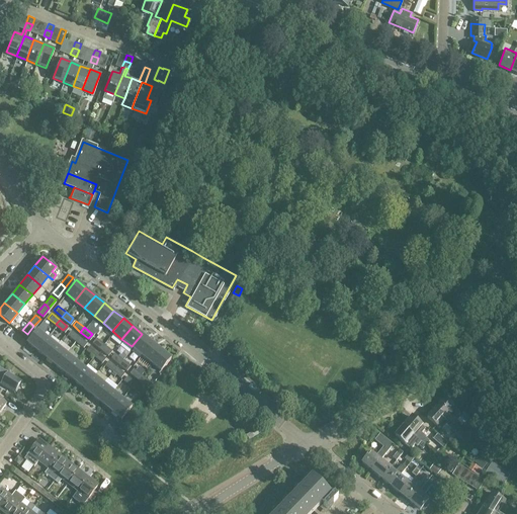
[(26,341),(35,348),(47,336),(36,328),(26,341)]
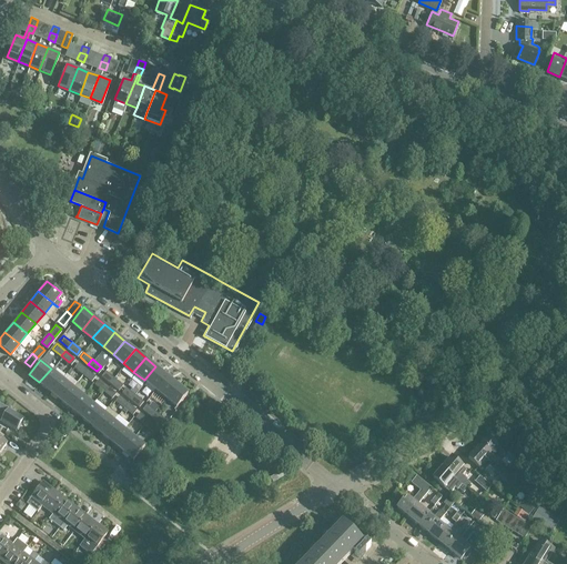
[(85,368),(77,360),(72,365),(81,372),(85,368)]
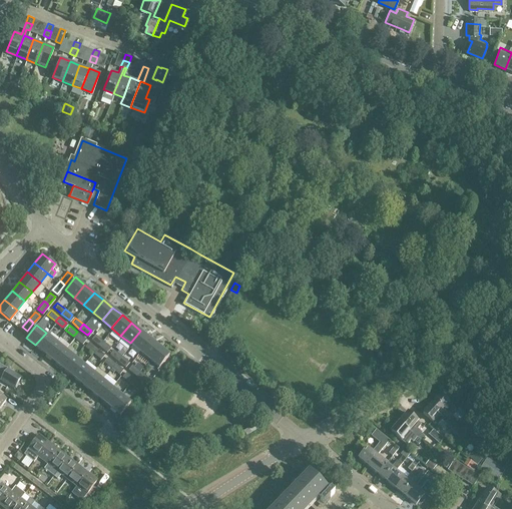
[(149,338),(140,331),(130,343),(139,351),(149,338)]
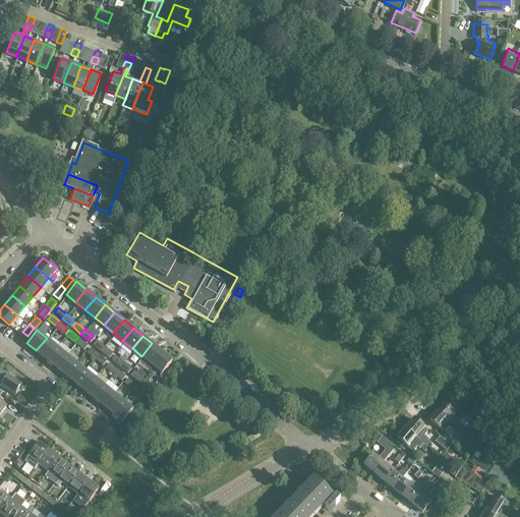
[(87,343),(78,337),(74,341),(82,348),(87,343)]
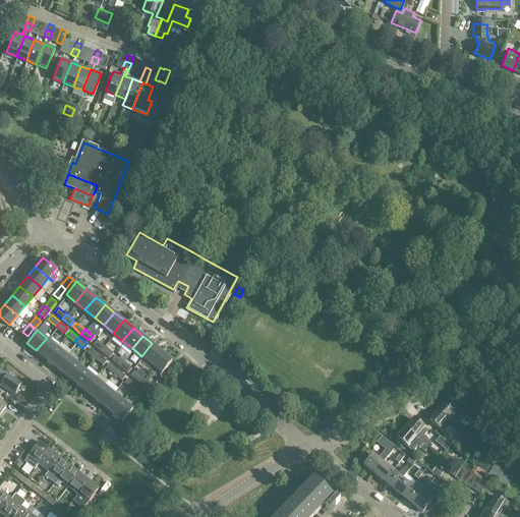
[(56,345),(47,338),(36,350),(46,358),(56,345)]
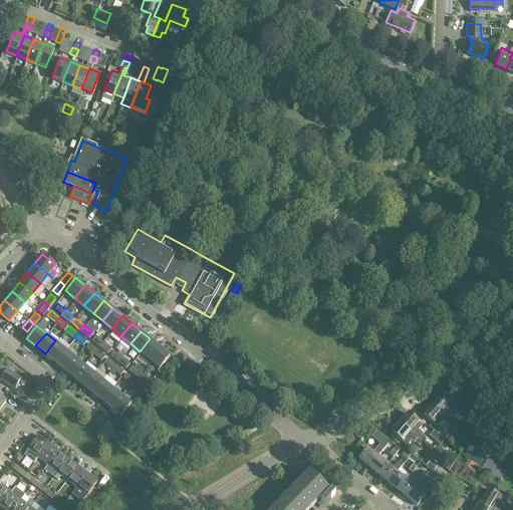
[(102,339),(94,333),(90,338),(98,344),(102,339)]
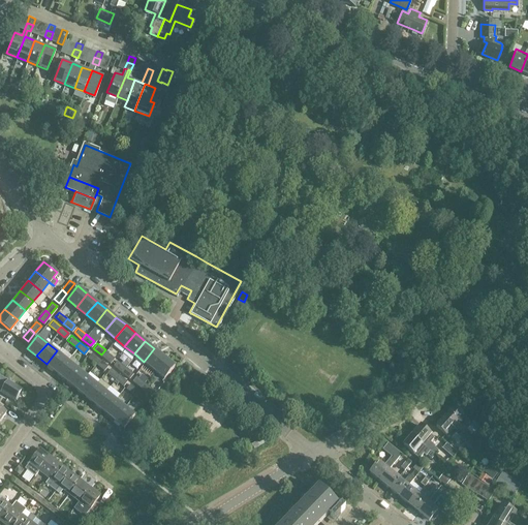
[(154,348),(144,362),(153,369),(164,357),(154,348)]
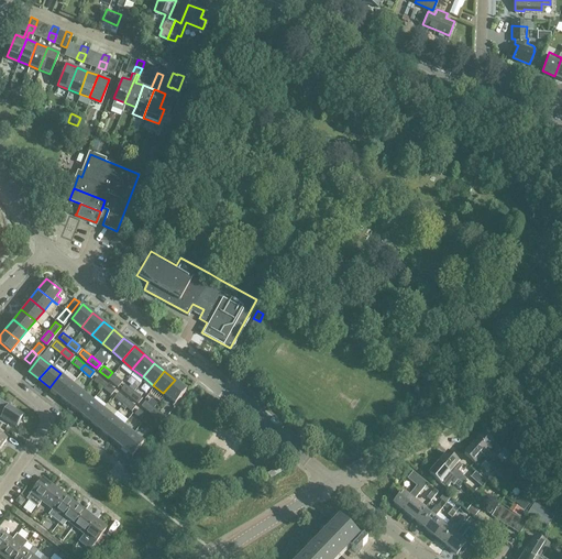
[(108,377),(117,384),(120,380),(112,372),(108,377)]
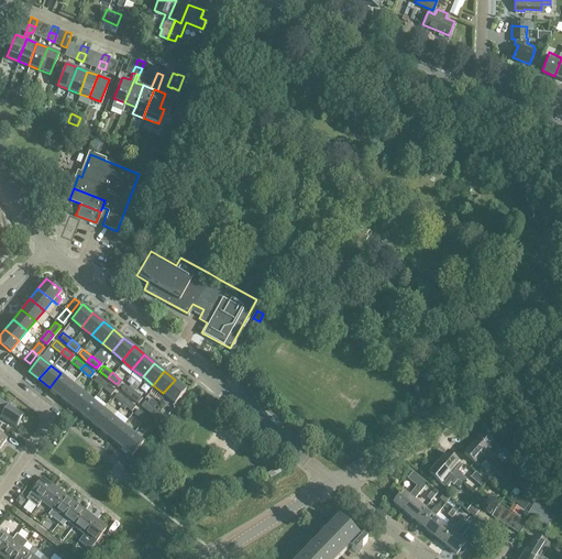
[(50,387),(59,396),(70,382),(61,373),(50,387)]
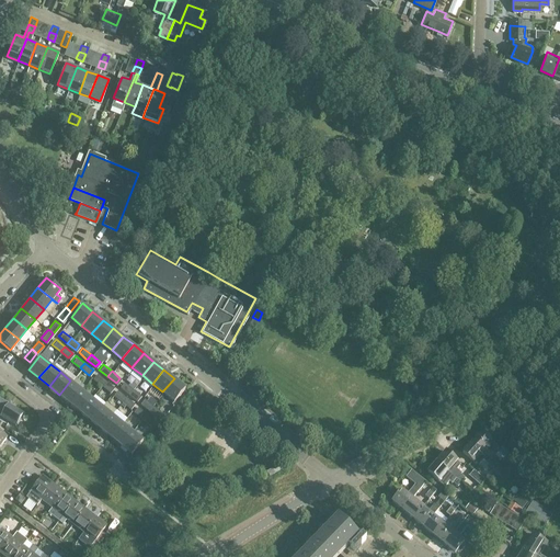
[(105,379),(96,373),(92,377),(101,384),(105,379)]
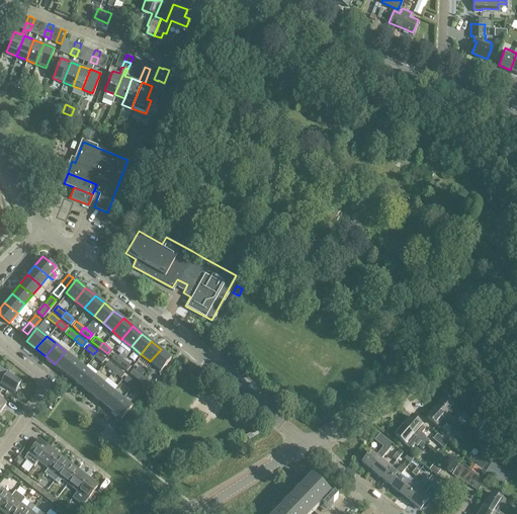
[(150,361),(160,369),(170,356),(161,349),(150,361)]
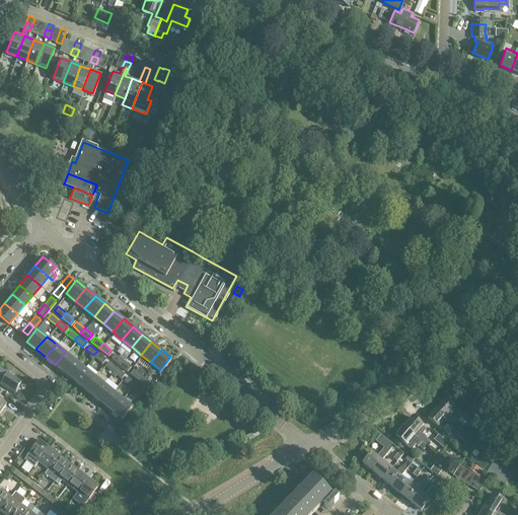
[(97,351),(93,355),(101,362),(104,357),(97,351)]
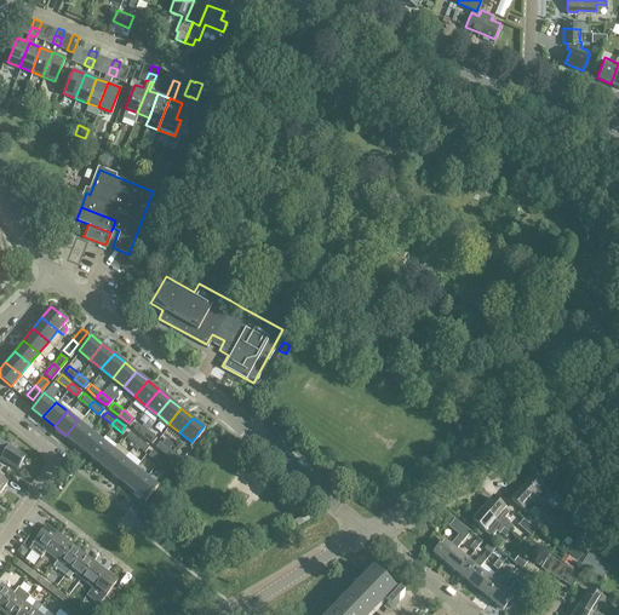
[(89,430),(78,420),(66,436),(76,444),(89,430)]
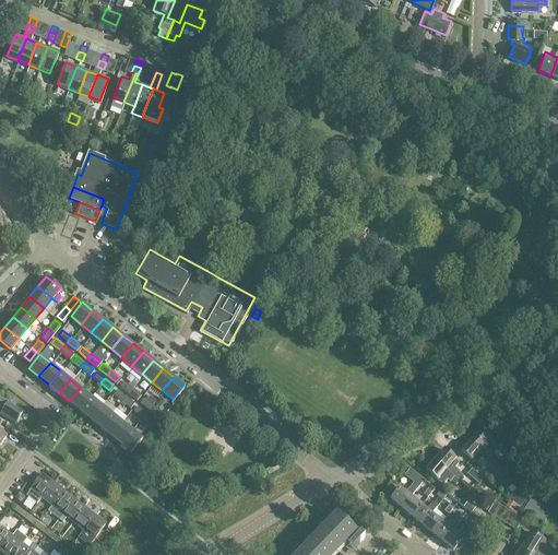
[(131,386),(122,379),(119,385),(127,391),(131,386)]
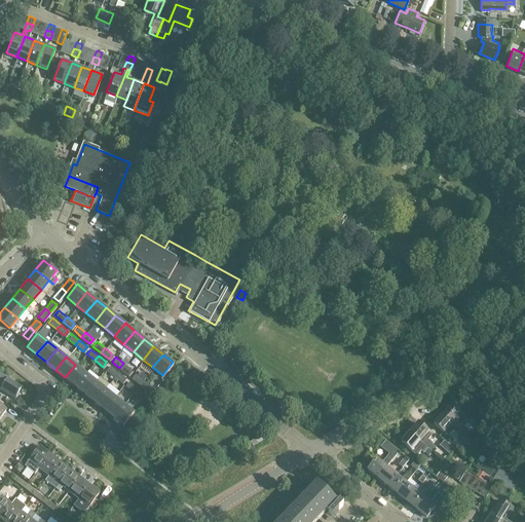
[(119,368),(127,374),(132,370),(123,363),(119,368)]
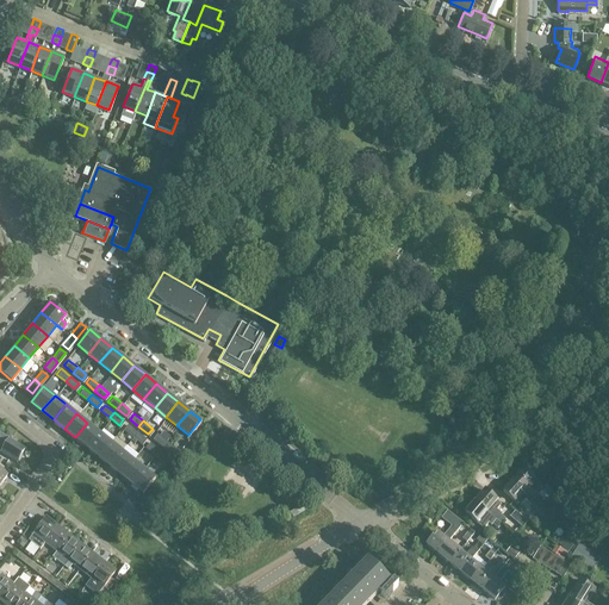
[(160,423),(162,431),(171,430),(168,420),(160,423)]
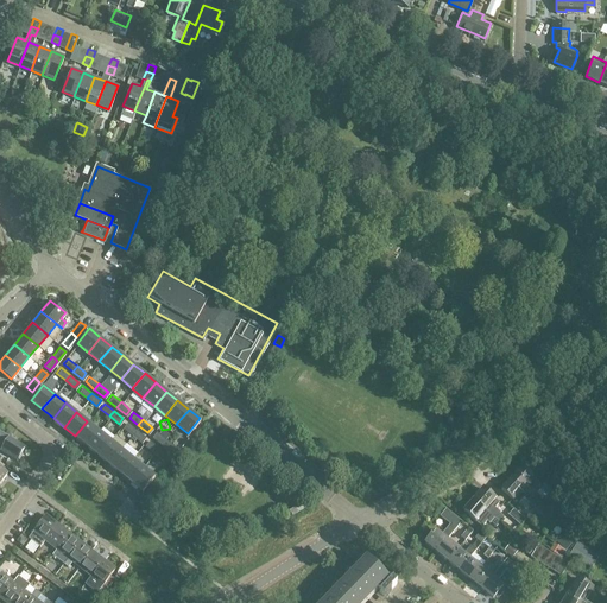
[(75,436),(86,445),(99,430),(87,421),(75,436)]
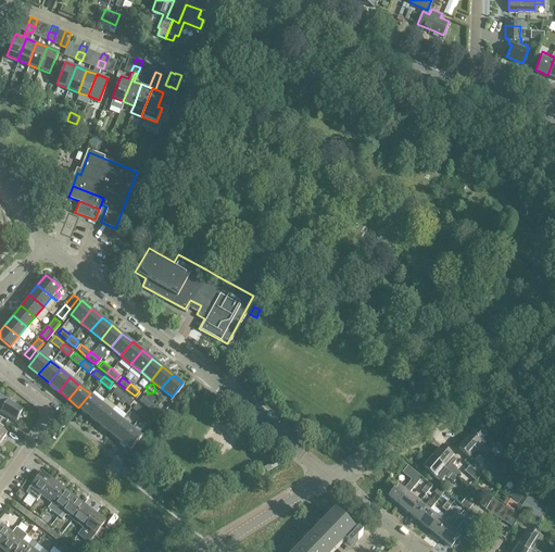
[(124,392),(115,386),(112,390),(120,398),(124,392)]
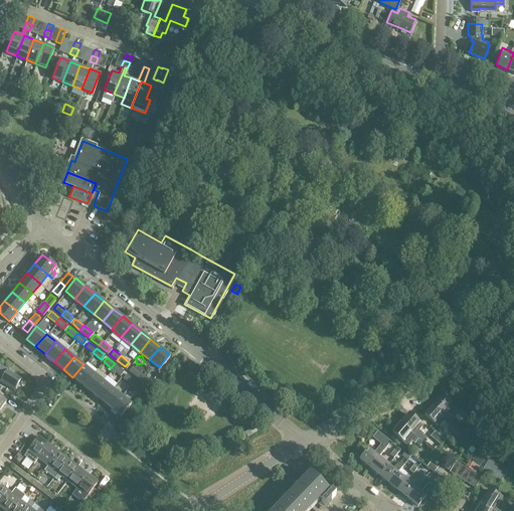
[(119,374),(123,369),(115,363),(111,368),(110,369),(113,372),(115,370),(119,374)]
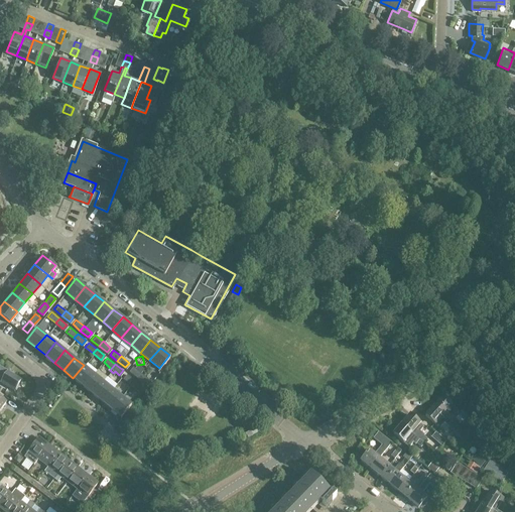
[(20,377),(0,365),(0,375),(3,377),(0,381),(13,389),(14,387),(15,388),(18,384),(16,383),(20,377)]
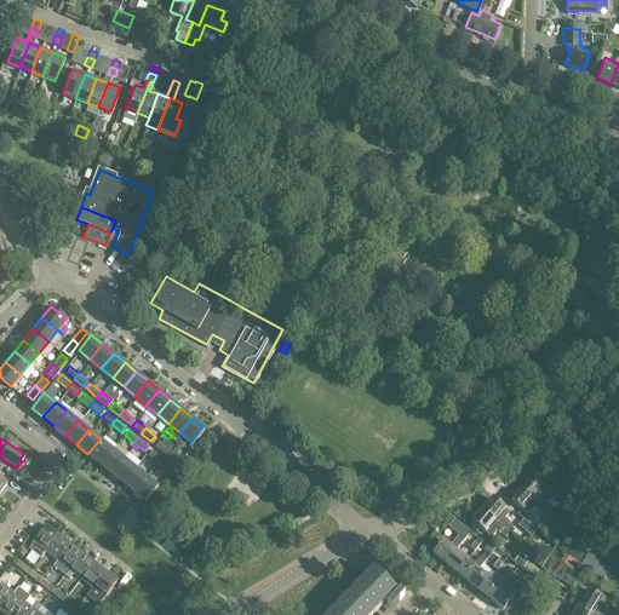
[(112,448),(101,438),(87,454),(99,463),(112,448)]
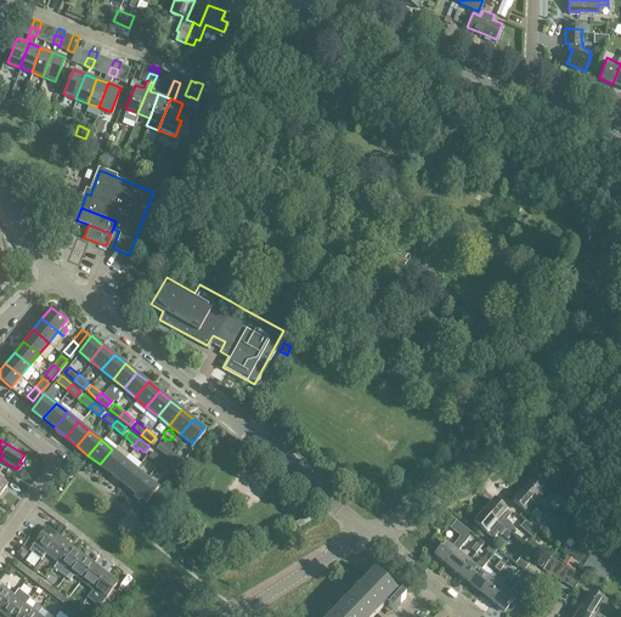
[(154,446),(164,453),(169,447),(159,440),(154,446)]
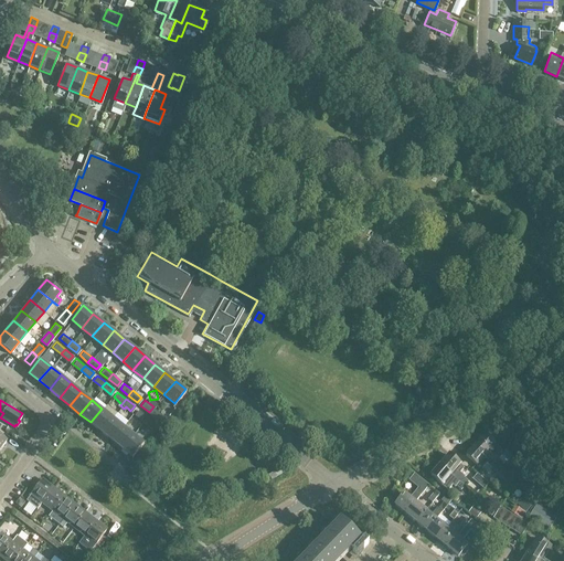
[(161,414),(153,406),(149,412),(157,419),(161,414)]
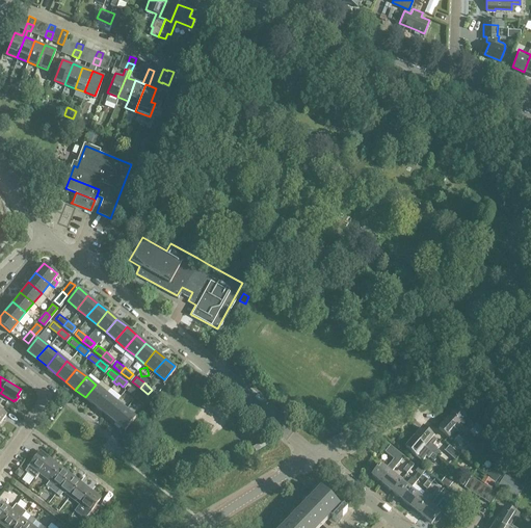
[(85,397),(95,405),(105,392),(96,385),(85,397)]
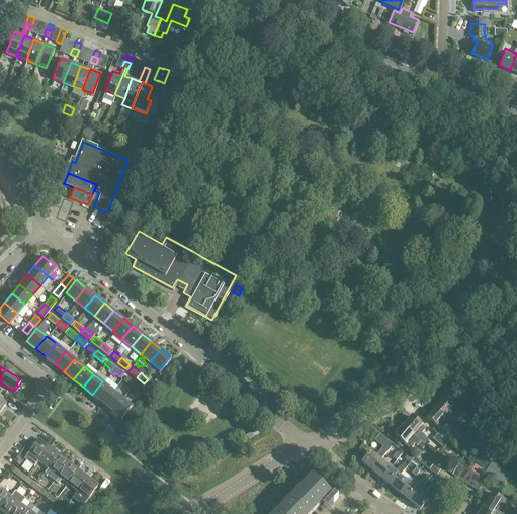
[(134,380),(126,374),(122,378),(131,386),(134,380)]
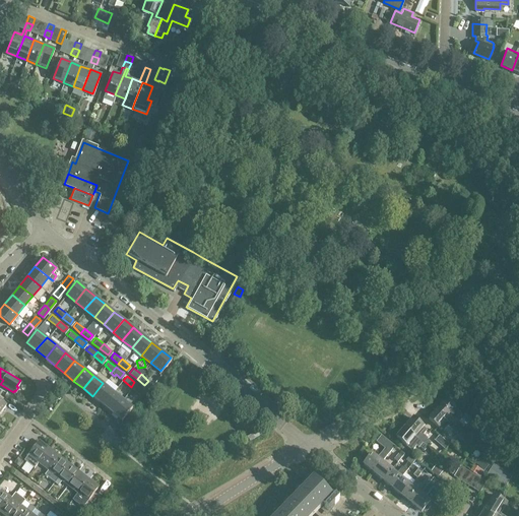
[(131,387),(138,393),(142,388),(134,382),(131,387)]
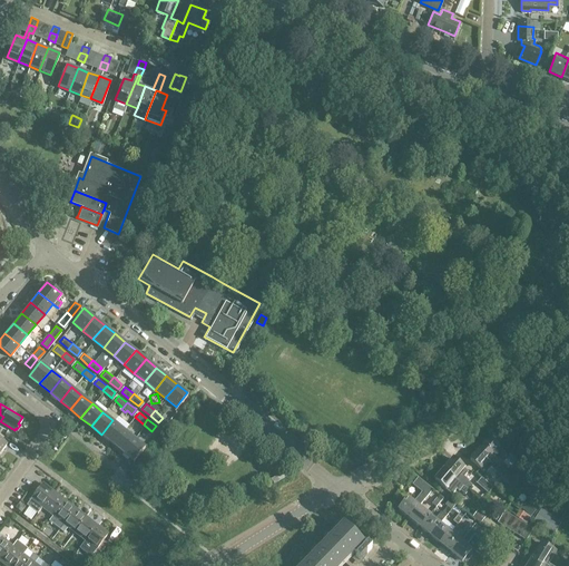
[(111,442),(123,429),(113,420),(101,435),(111,442)]
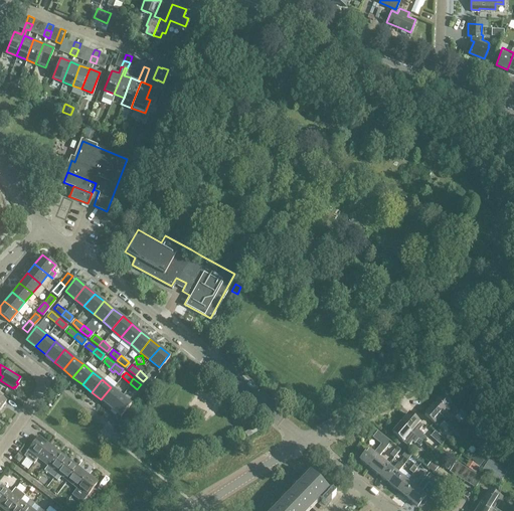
[(101,399),(110,407),(121,394),(111,387),(101,399)]
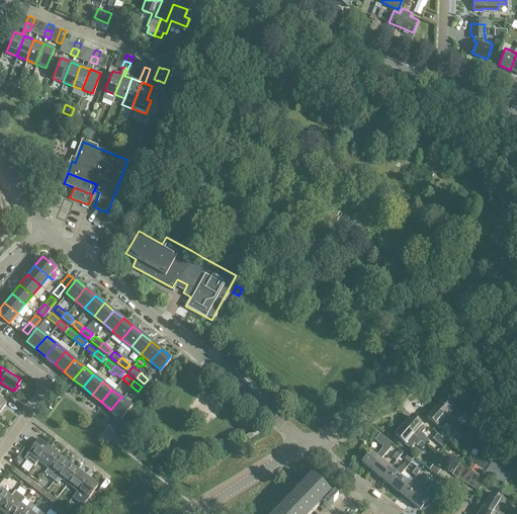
[(443,396),(434,406),(457,425),(460,422),(455,417),(460,412),(443,396)]
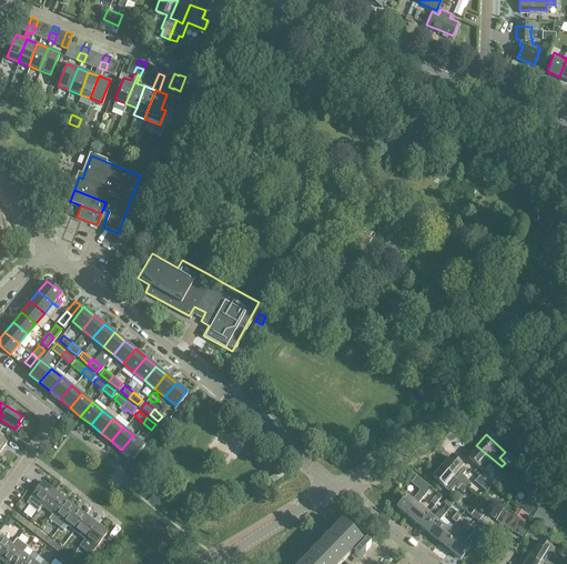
[(133,435),(121,450),(132,459),(143,444),(133,435)]
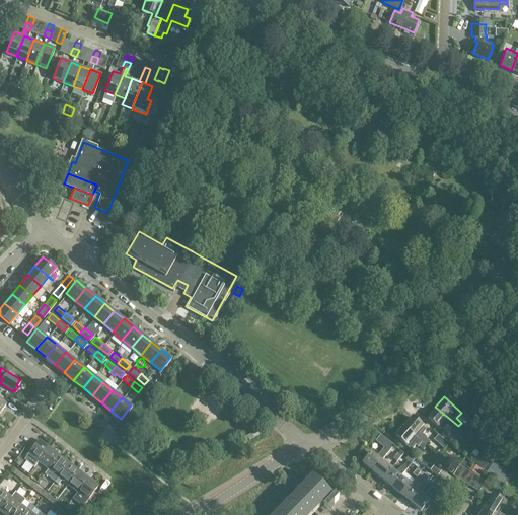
[(454,430),(458,426),(435,407),(427,416),(441,428),(446,423),(454,430)]
